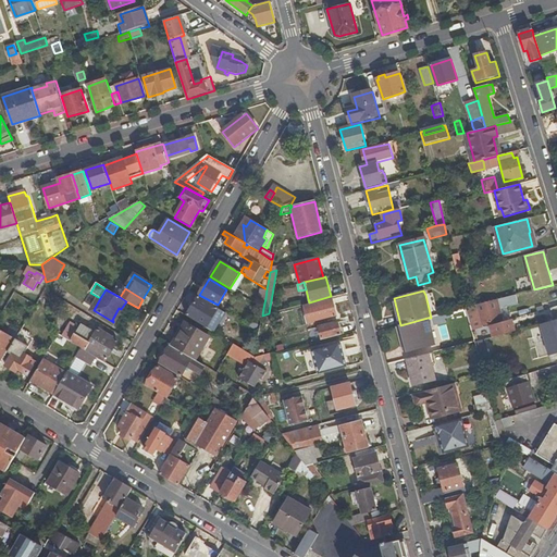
[(425,295),(431,318),(438,316),(433,293),(425,295)]
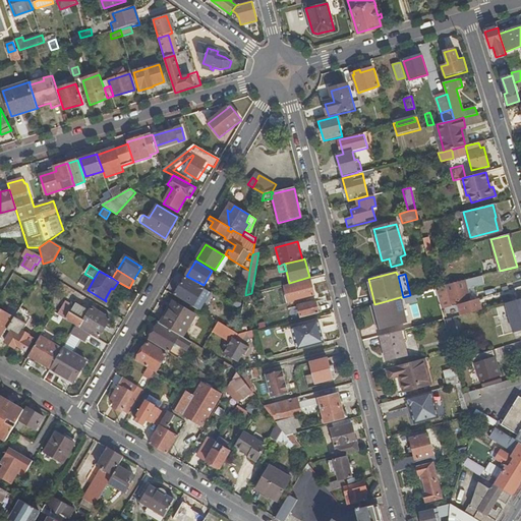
[(204,289),(183,276),(179,284),(180,285),(175,294),(193,305),(204,289)]
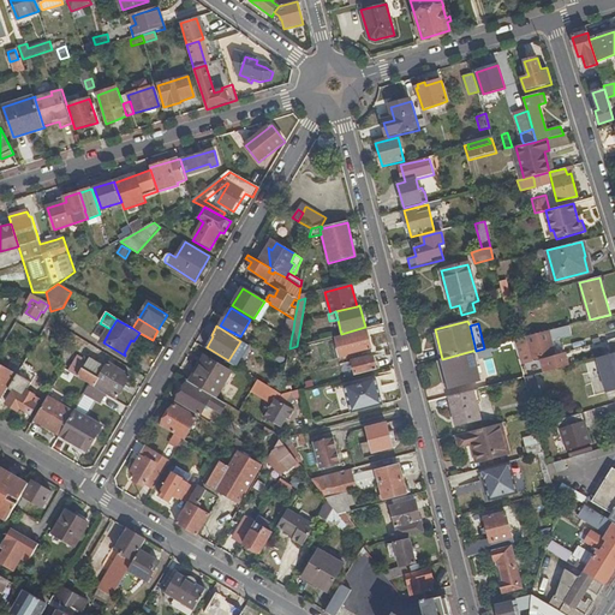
[(573,336),(571,326),(527,336),(529,342),(532,358),(554,352),(551,341),(573,336)]
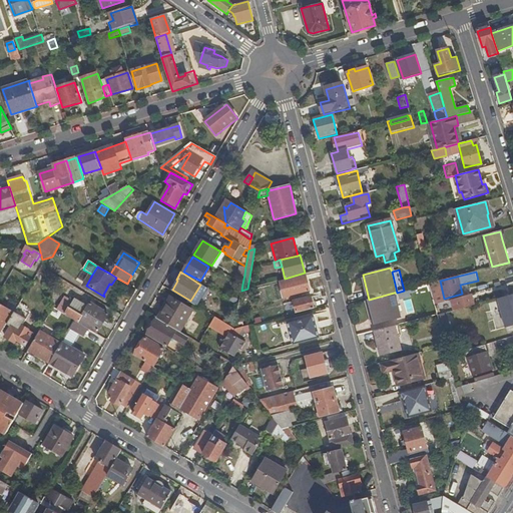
[(360,276),(367,300),(369,300),(363,275),(360,276)]
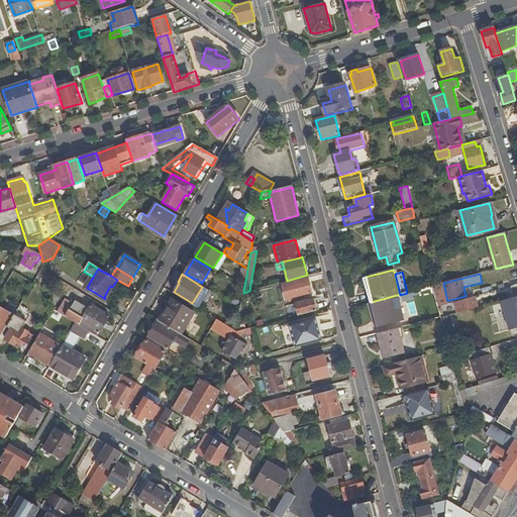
[(307,279),(281,285),(285,301),(311,294),(307,279)]
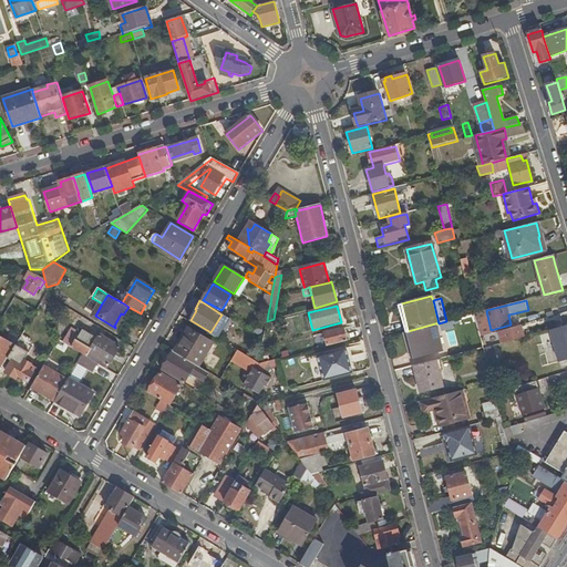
[(486,310),(474,313),(480,333),(491,330),(487,316),(486,310)]
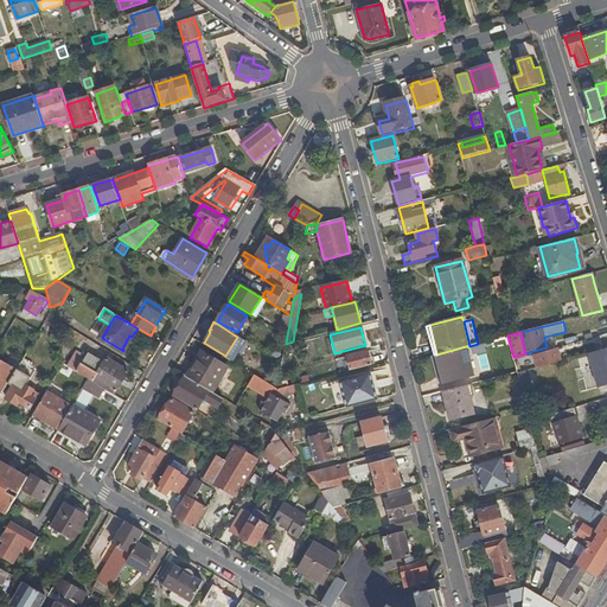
[(129,336),(122,349),(123,350),(132,337),(129,336)]
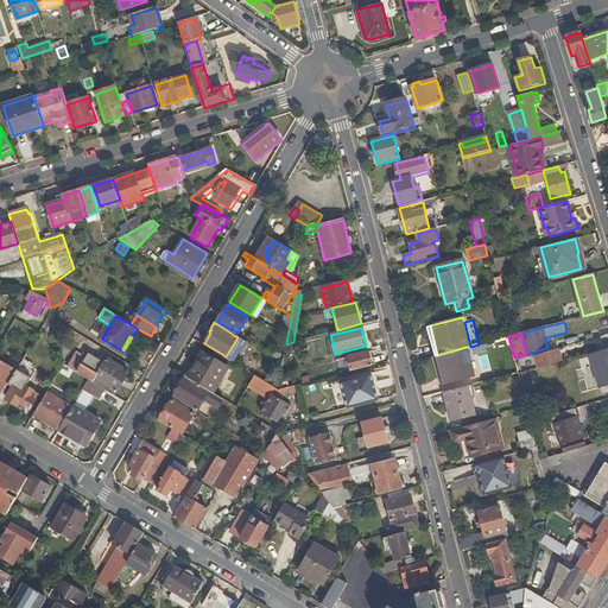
[(435,355),(434,356),(437,372),(442,371),(445,384),(474,377),(467,347),(437,355),(435,355)]
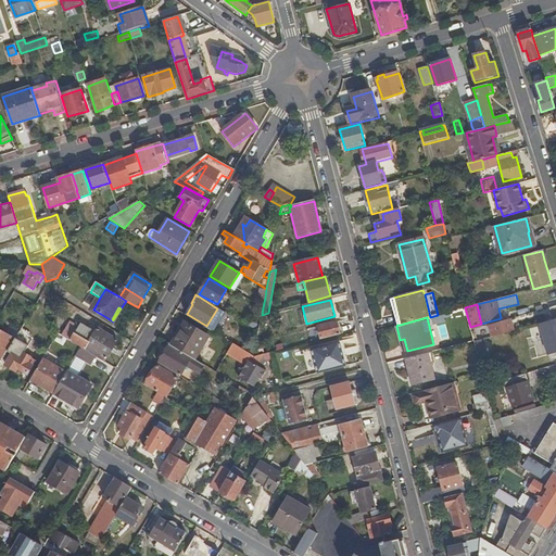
[(555,318),(553,319),(539,324),(547,356),(555,353),(555,318)]
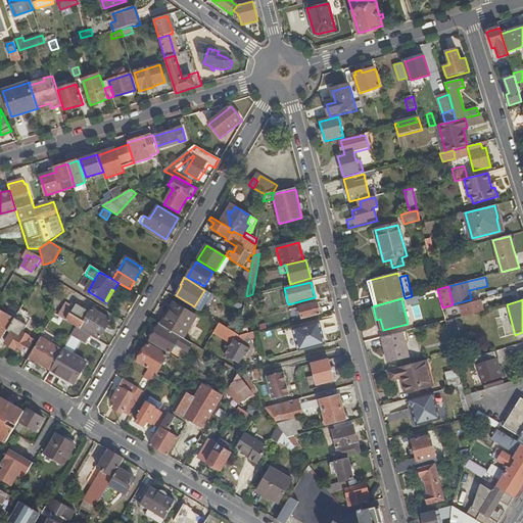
[(463,317),(483,311),(480,300),(460,305),(463,317)]
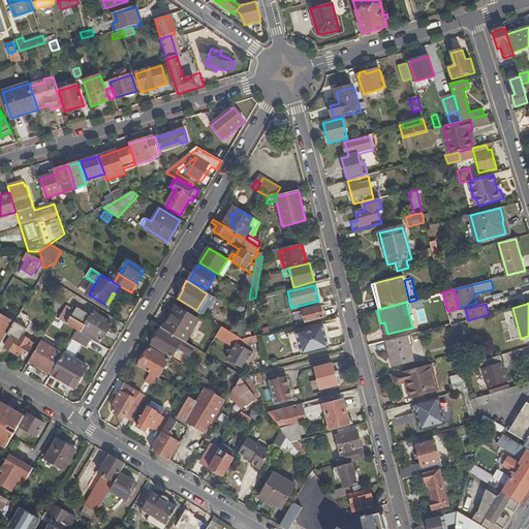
[(92,339),(100,344),(113,323),(93,312),(90,317),(76,309),(75,311),(67,306),(60,319),(78,331),(92,339)]
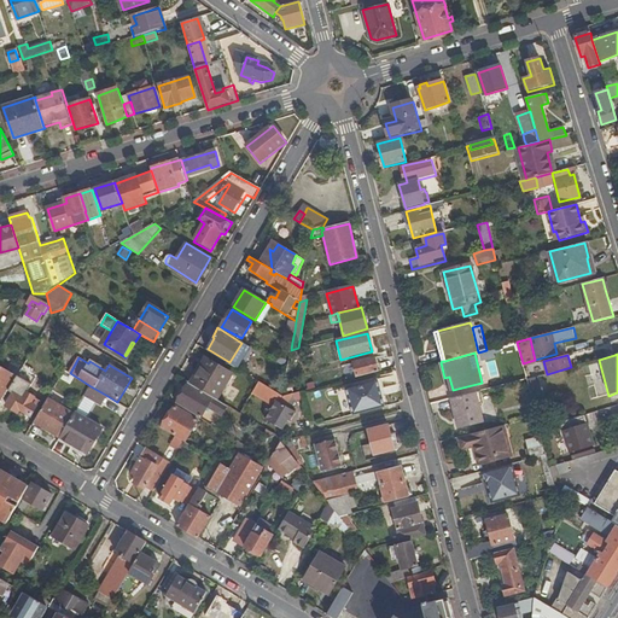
[(207,359),(191,384),(216,400),(232,374),(207,359)]
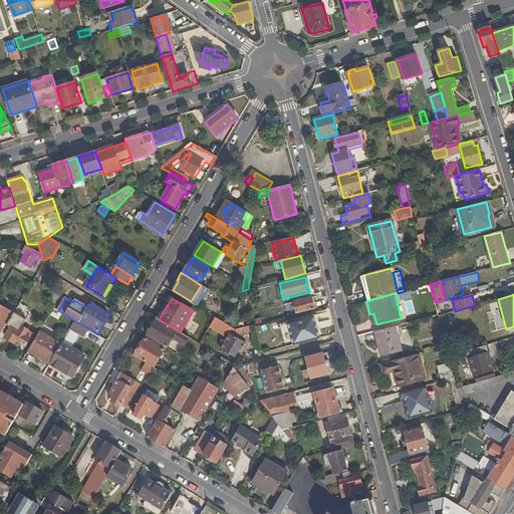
[(296,314),(317,308),(315,301),(314,302),(312,303),(311,298),(293,303),(296,314)]
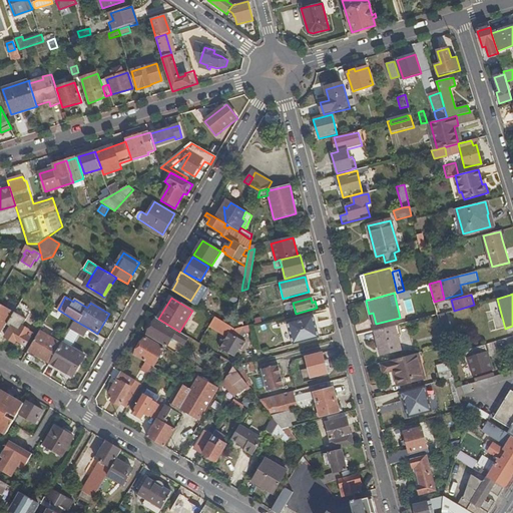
[(0,333),(1,335),(14,313),(1,305),(0,306),(0,333)]
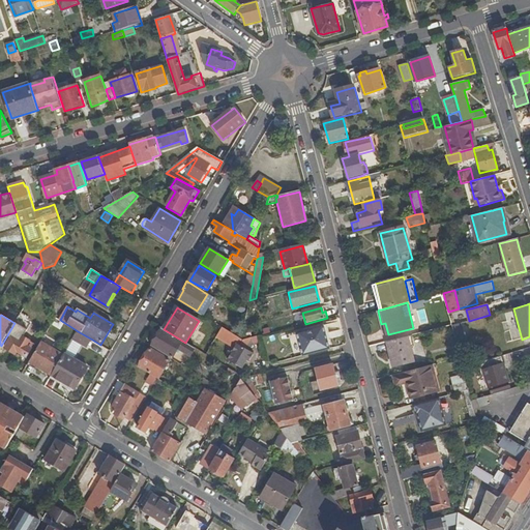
[(211,321),(223,327),(225,323),(214,316),(211,321)]
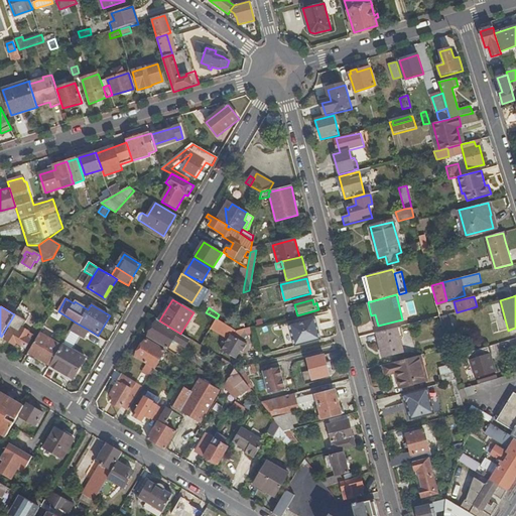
[(31,315),(18,308),(14,314),(1,337),(0,338),(0,350),(2,352),(9,341),(15,344),(17,342),(26,347),(34,335),(23,328),(31,315)]
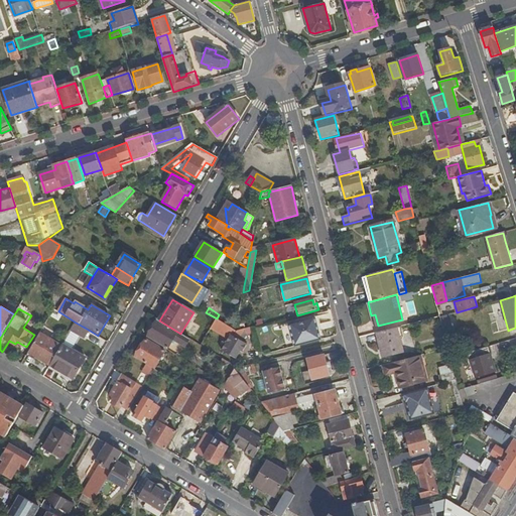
[(294,347),(320,340),(314,317),(288,324),(294,347)]
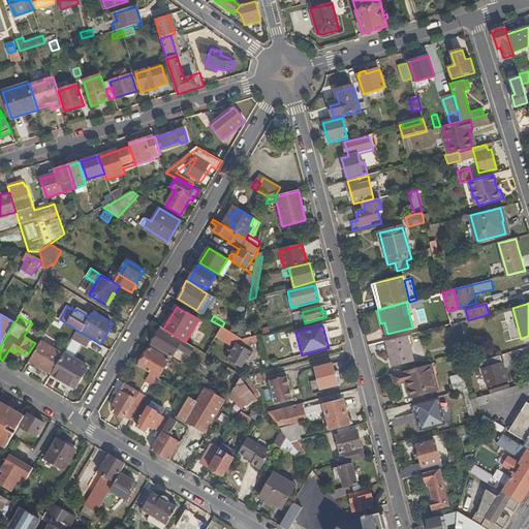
[(162,328),(152,346),(172,358),(178,348),(190,355),(194,347),(185,342),(163,329),(162,328)]
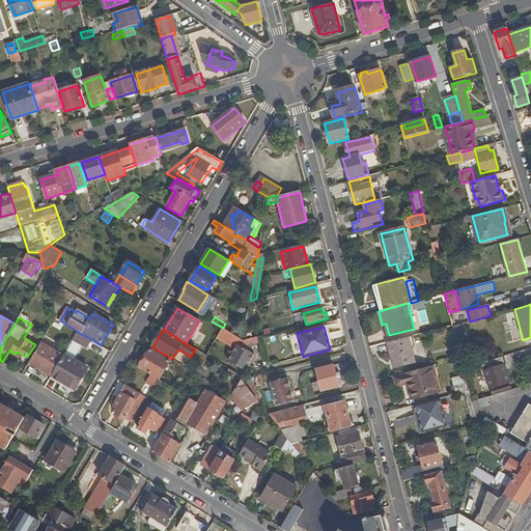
[(87,348),(92,340),(78,332),(74,340),(80,344),(87,348)]
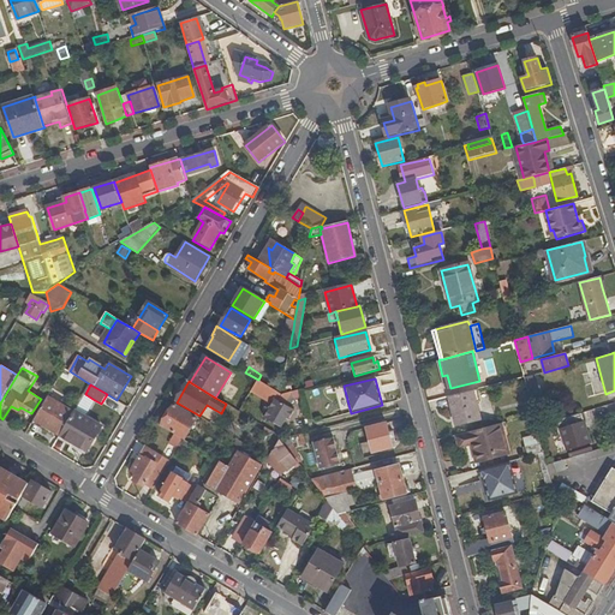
[(478,389),(449,398),(457,427),(481,419),(477,404),(481,402),(478,389)]
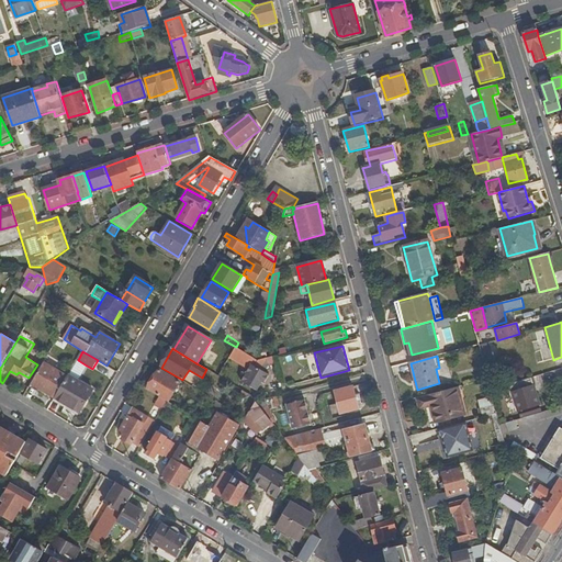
[(270,366),(266,358),(258,360),(255,359),(242,382),(257,392),(262,382),(266,384),(270,375),(266,373),(270,366)]
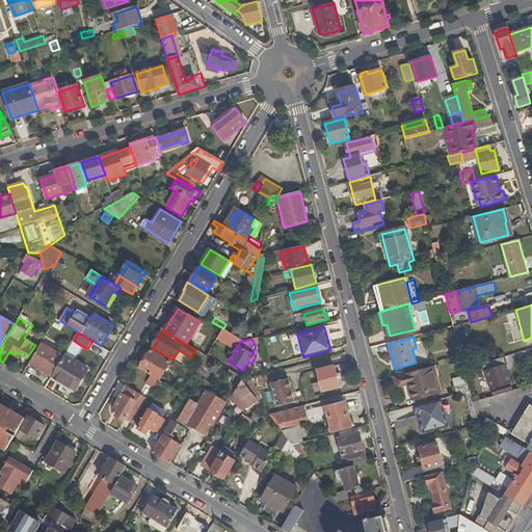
[(76,351),(80,345),(74,341),(70,347),(76,351)]
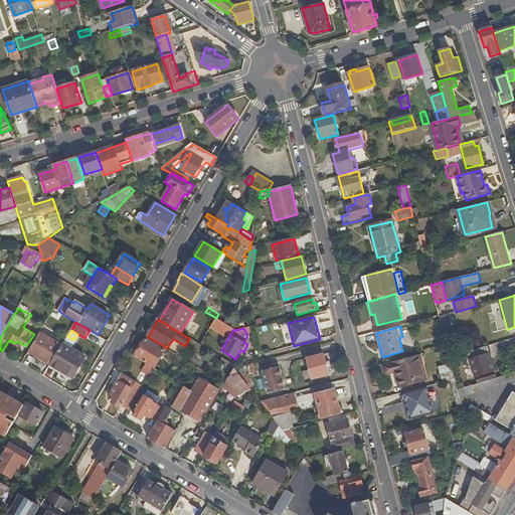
[(62,345),(40,332),(29,351),(51,364),(62,345)]
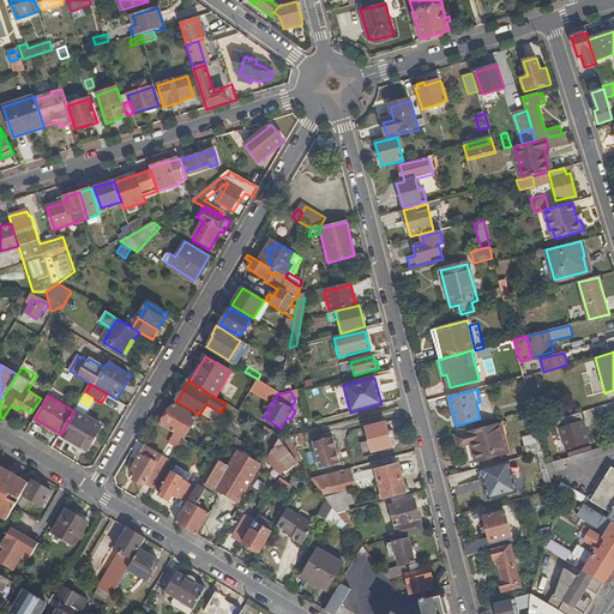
[(175,433),(182,438),(184,439),(197,417),(175,404),(162,426),(175,433)]
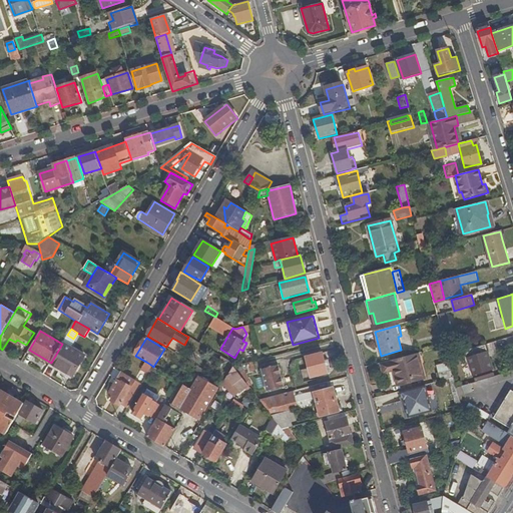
[(51,363),(73,377),(85,356),(63,343),(62,344),(51,363)]
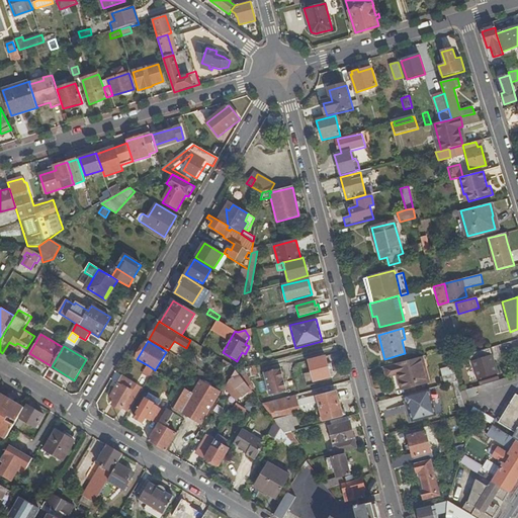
[(498,374),(490,348),(470,354),(478,380),(498,374)]
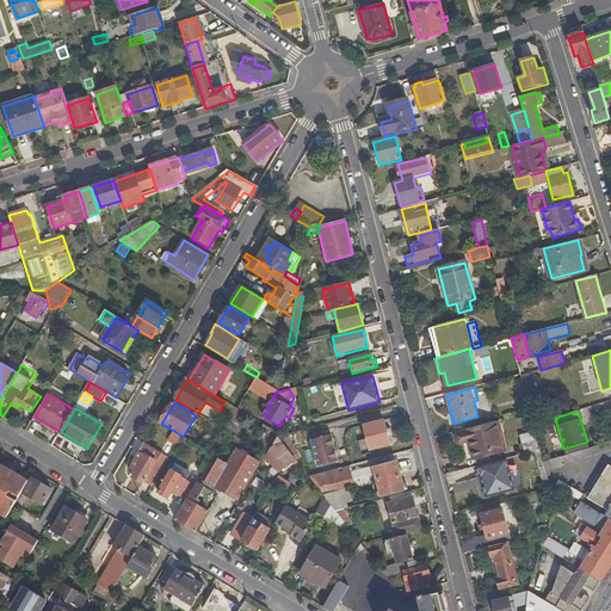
[(530,413),(522,415),(525,426),(534,425),(530,413)]
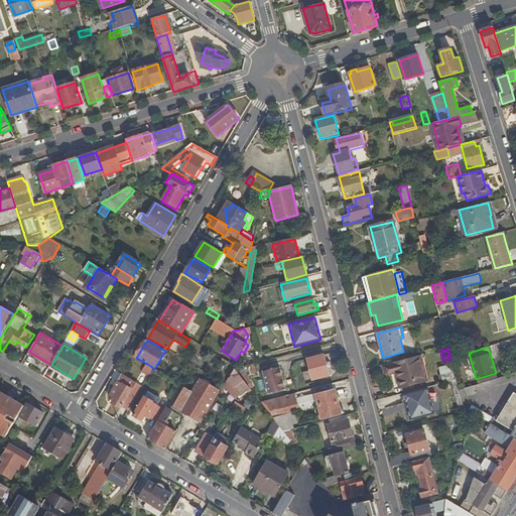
[(27,356),(49,369),(51,365),(29,352),(27,356)]
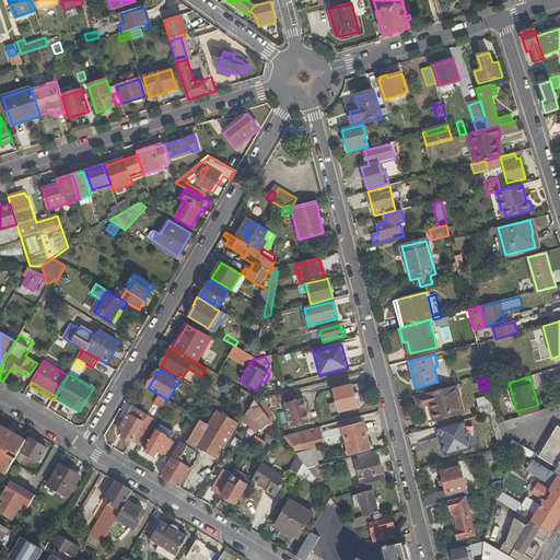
[(351,386),(334,391),(339,412),(358,408),(352,386),(351,386)]
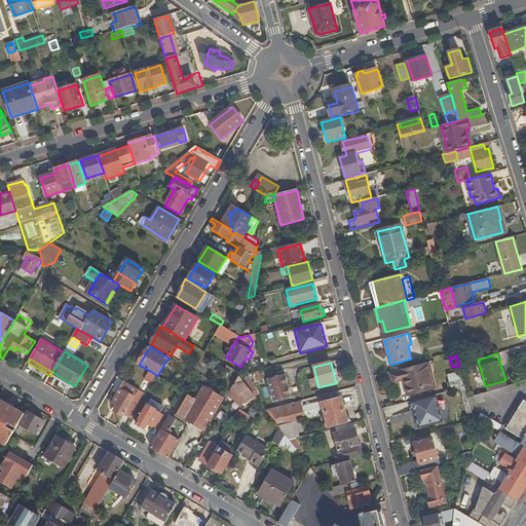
[(429,363),(405,369),(389,374),(391,382),(404,379),(405,382),(429,375),(429,374),(431,373),(429,363)]
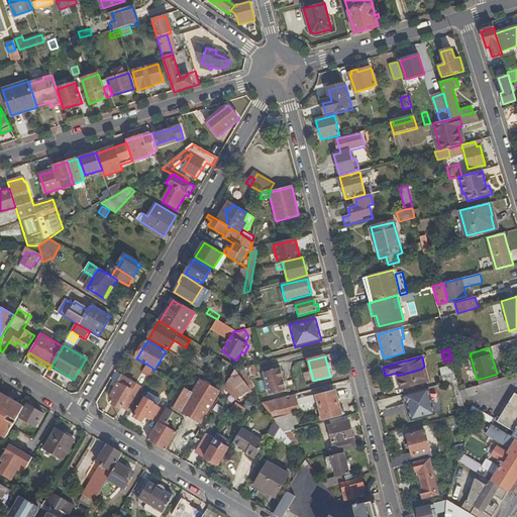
[(153,369),(147,365),(142,374),(148,378),(153,369)]
